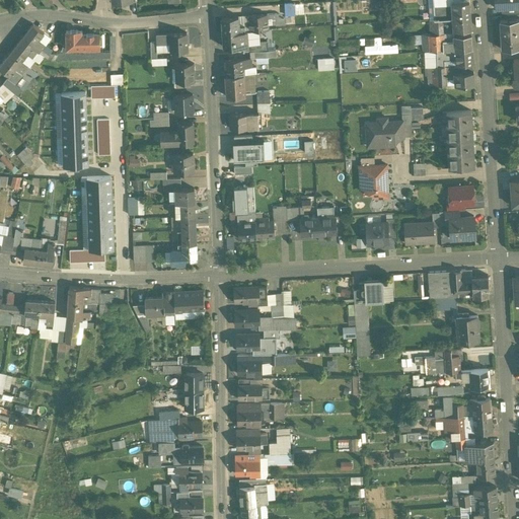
[(453,4),(433,5),(434,18),(453,17),(469,16),(468,0),(449,0),(450,2),(453,2),(453,4)]
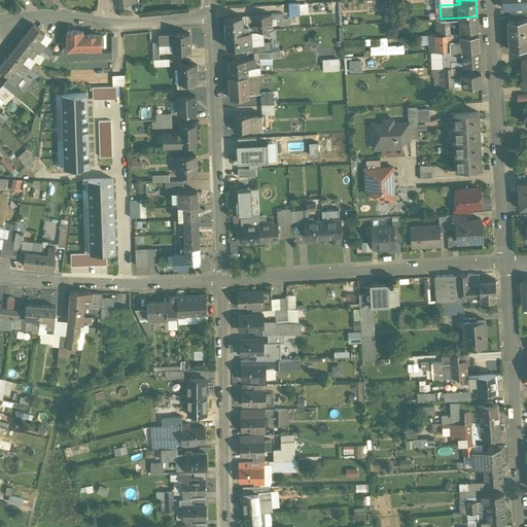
[(525,6),(508,7),(508,13),(526,12),(526,5),(525,6)]
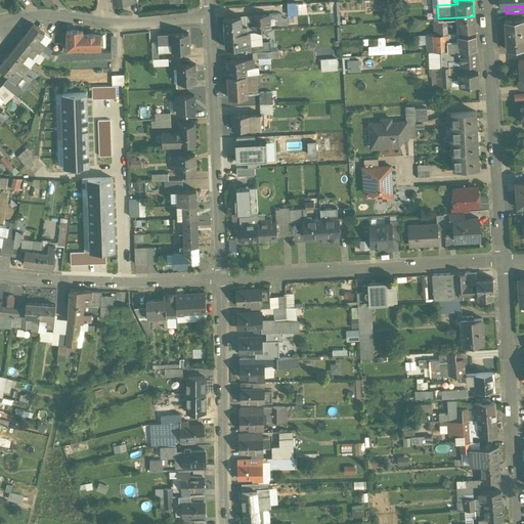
[(270,13),(252,14),(252,30),(270,29),(270,13)]
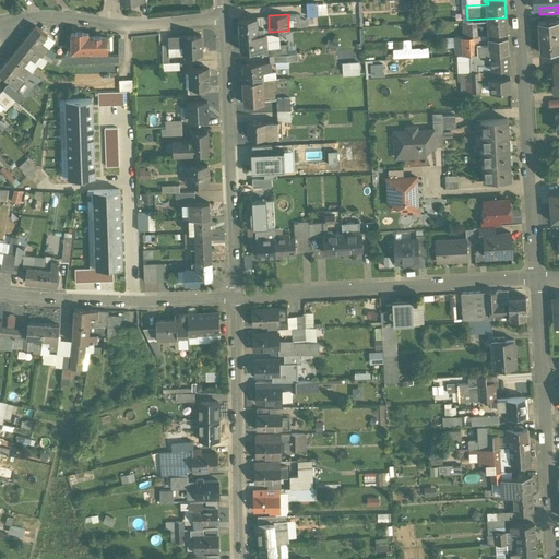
[(258,16),(239,18),(240,33),(258,32),(258,16)]
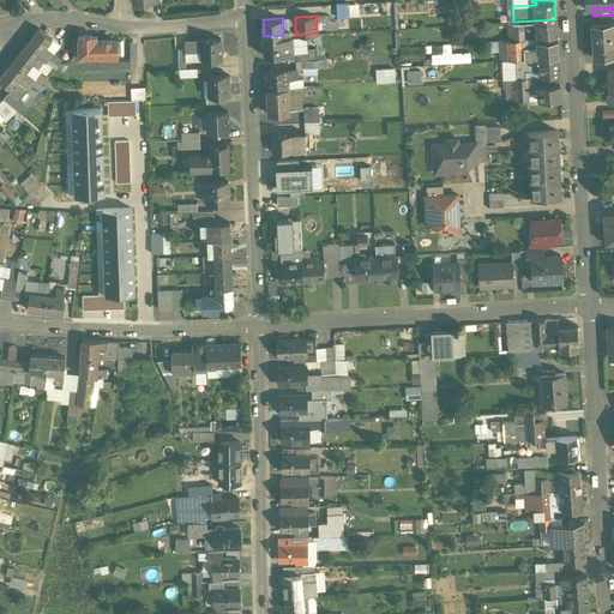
[(555,19),(536,20),(537,35),(557,34),(555,19)]
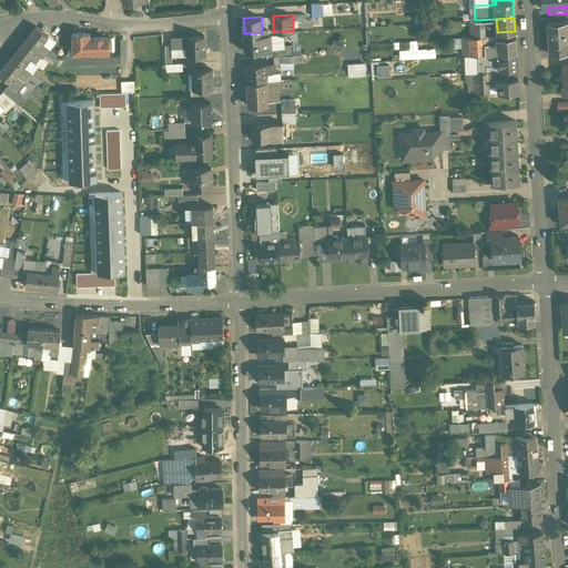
[(475,20),(469,20),(470,37),(485,36),(484,20),(475,20)]
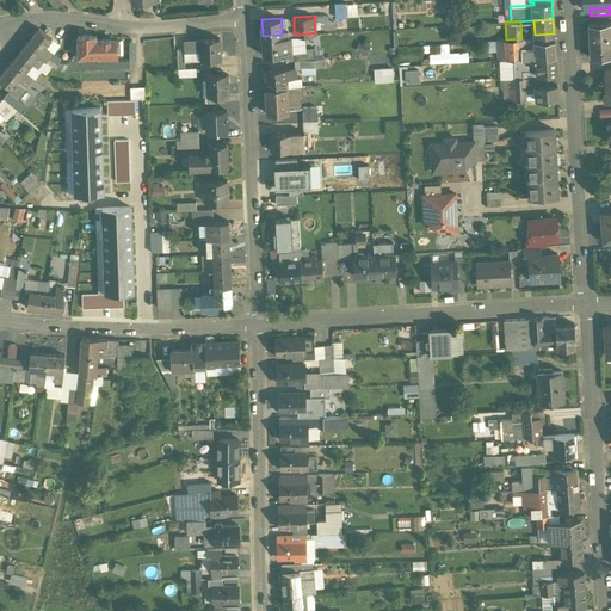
[(610,22),(587,24),(590,56),(610,55),(610,39),(610,35),(610,22)]
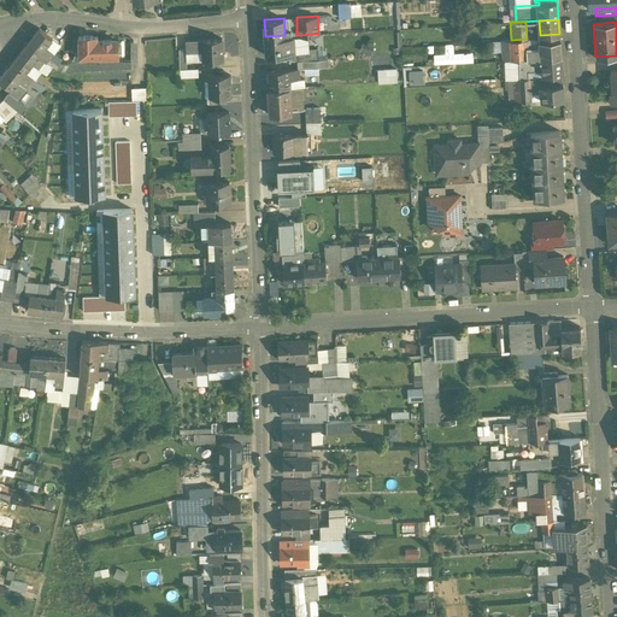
[(52,39),(39,28),(29,41),(50,57),(53,53),(46,47),(52,39)]
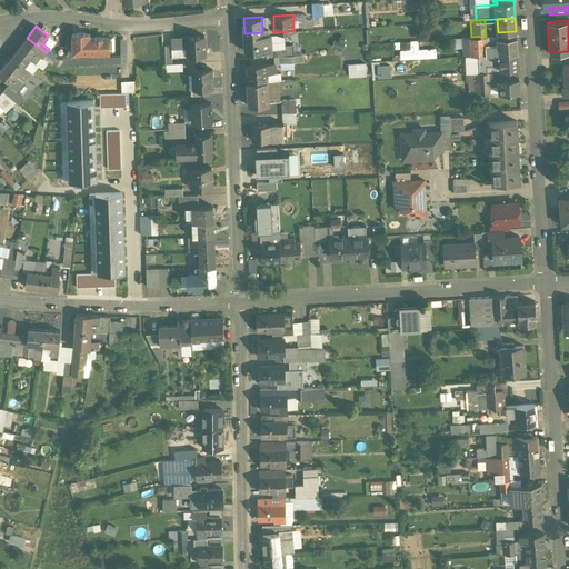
[(95,38),(90,38),(90,33),(85,33),(85,32),(77,33),(72,33),(72,52),(108,51),(108,38),(103,38),(103,37),(95,37),(95,38)]
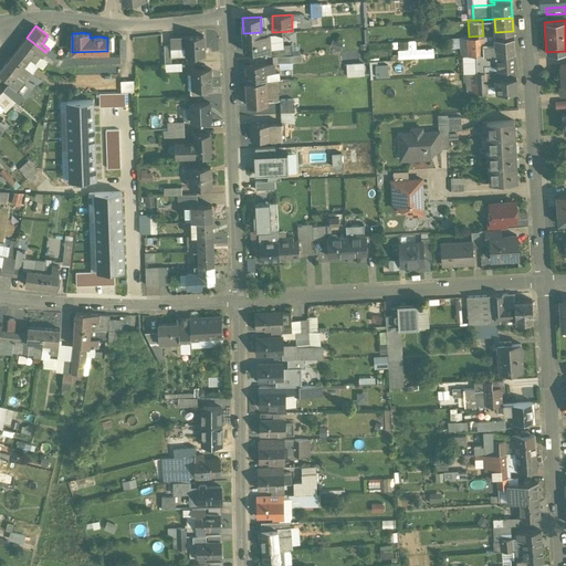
[(261,32),(243,33),(244,50),(265,49),(271,49),(271,48),(270,32),(261,32)]
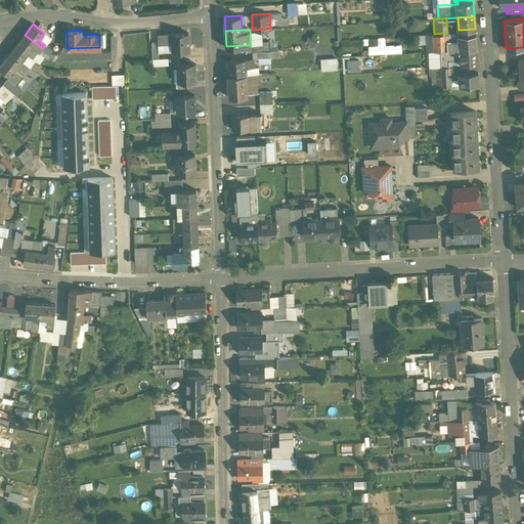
[(150,43),(150,32),(127,33),(127,44),(150,43)]
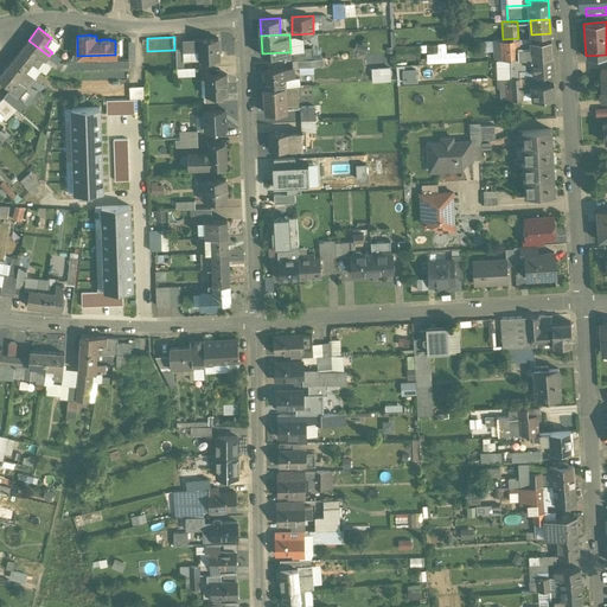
[(218,38),(199,39),(199,51),(200,61),(219,59),(218,38)]
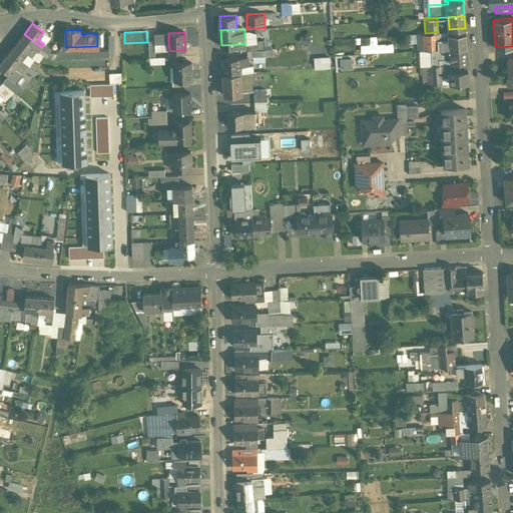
[(425,33),(423,33),(424,49),(431,49),(439,49),(438,32),(425,33)]
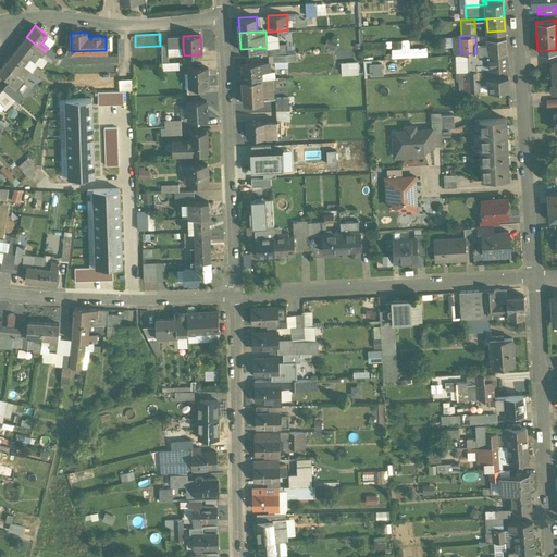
[(183,36),(168,36),(168,45),(168,48),(183,47),(183,36)]
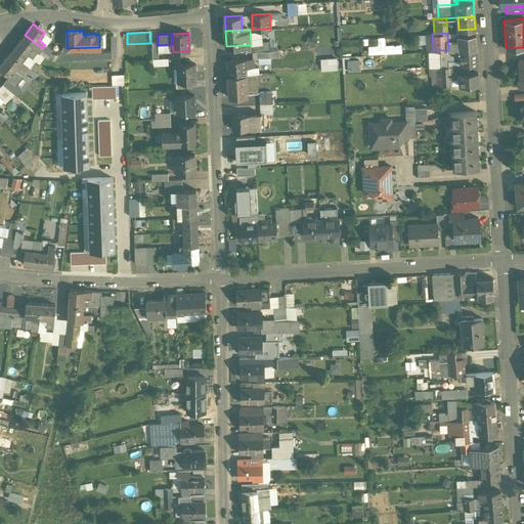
[(475,34),(459,35),(459,39),(455,39),(456,44),(459,44),(460,49),(476,48),(475,34)]
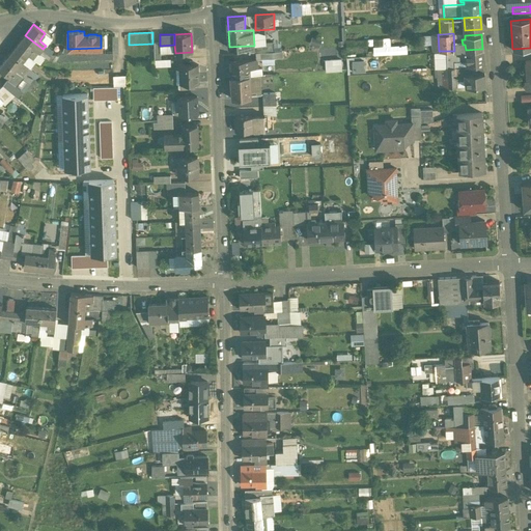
[(25,35),(17,47),(28,55),(33,48),(35,50),(39,53),(43,49),(25,35)]
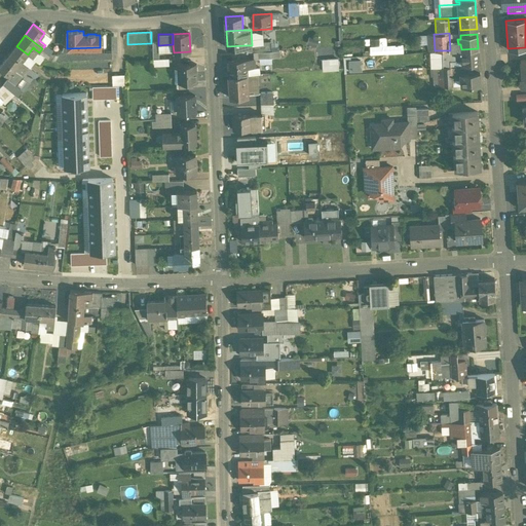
[(387,53),(387,37),(371,38),(371,54),(387,53)]
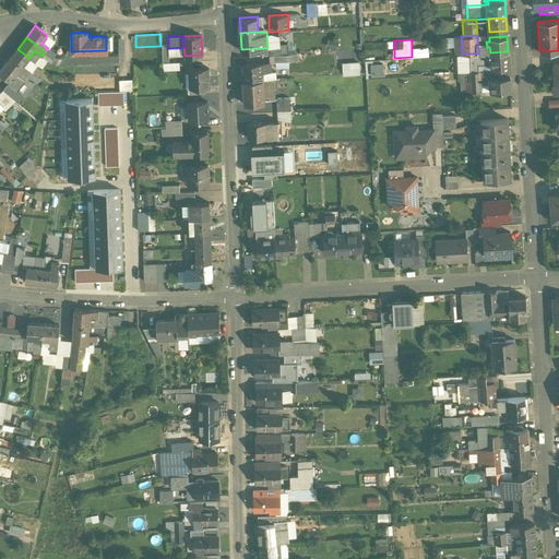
[(414,50),(425,50),(425,39),(413,39),(414,50)]
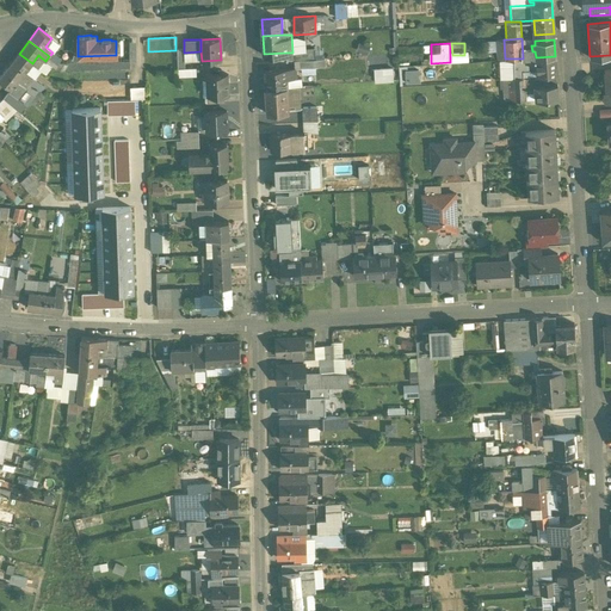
[(400,59),(423,57),(423,44),(400,45),(400,59)]
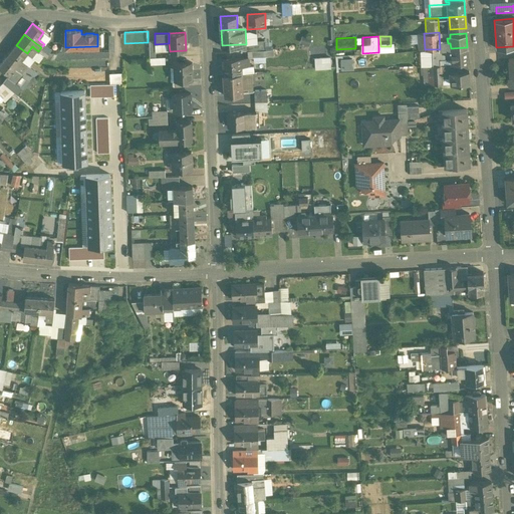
[(265,39),(249,40),(248,43),(246,43),(246,44),(241,44),(242,50),(253,50),(265,49),(265,39)]
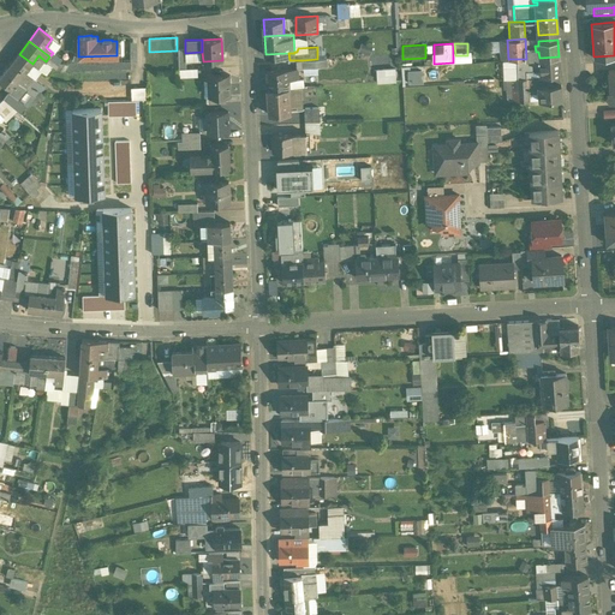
[(33,64),(19,54),(9,66),(29,83),(34,78),(27,72),(33,64)]
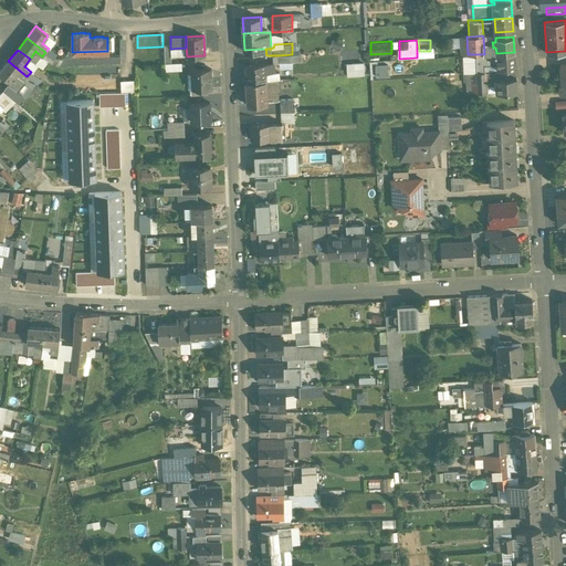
[(35,51),(30,59),(35,63),(40,59),(37,55),(38,53),(35,51)]
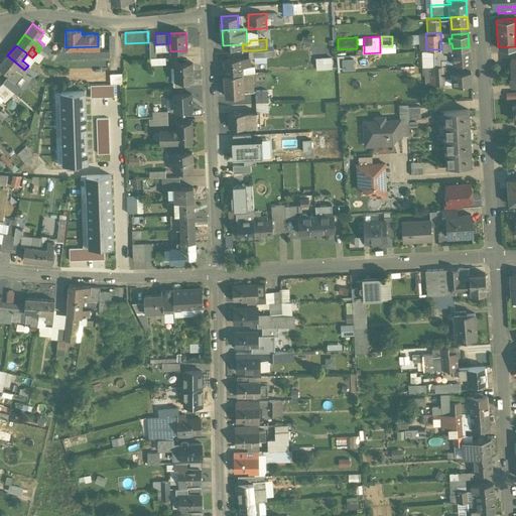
[(469,47),(453,48),(453,62),(470,61),(469,47)]
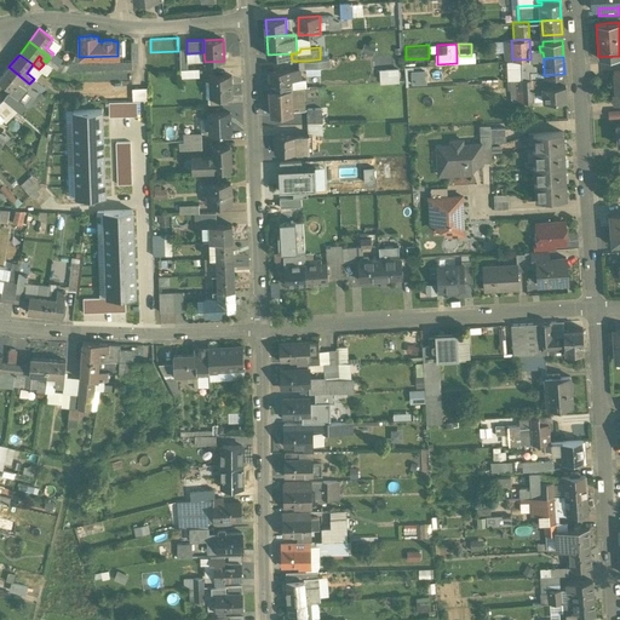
[(29,84),(9,67),(0,78),(0,81),(12,91),(18,82),(26,87),(29,84)]
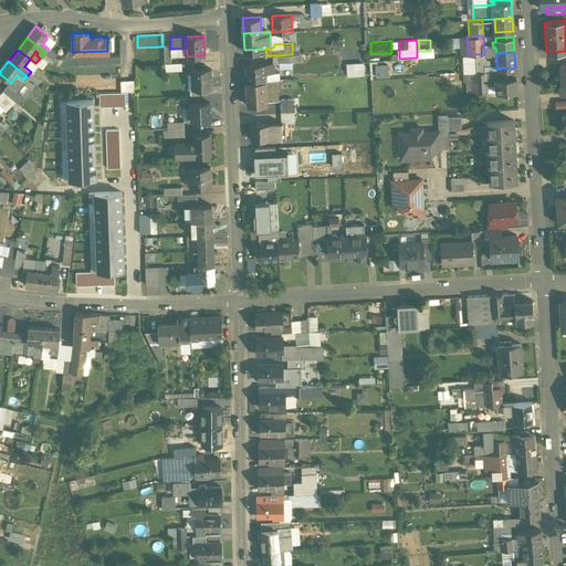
[(347,62),(347,75),(366,74),(365,62),(347,62)]
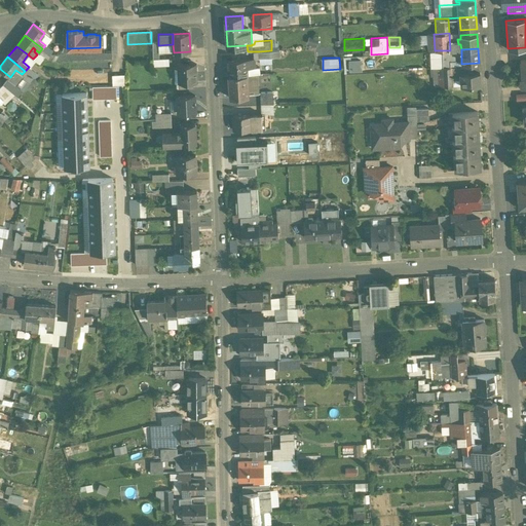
[(247,59),(228,60),(229,76),(248,75),(248,68),(247,59)]
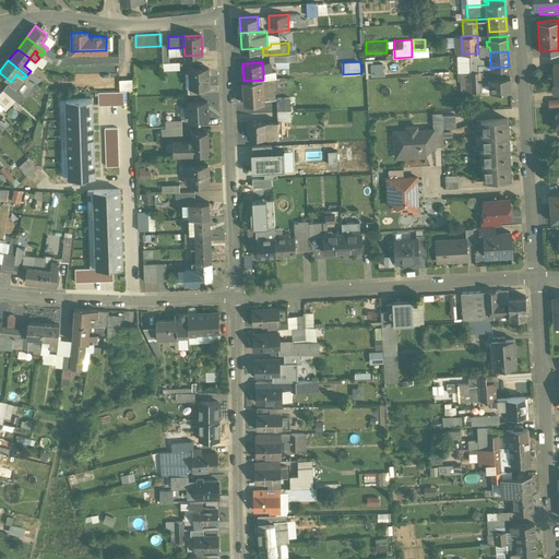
[(371,62),(372,75),(385,75),(385,62),(371,62)]
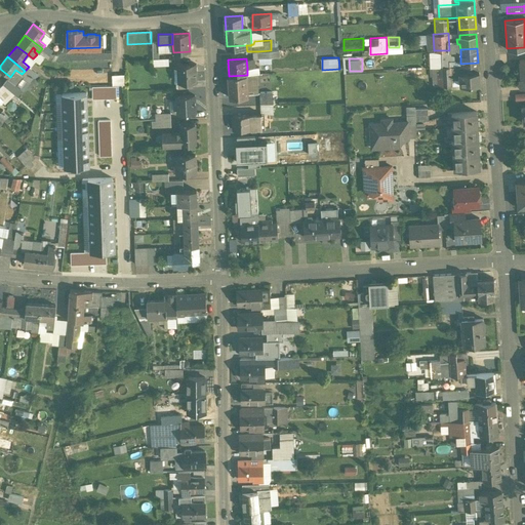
[(196,64),(174,65),(174,68),(177,68),(177,82),(196,81),(196,64)]
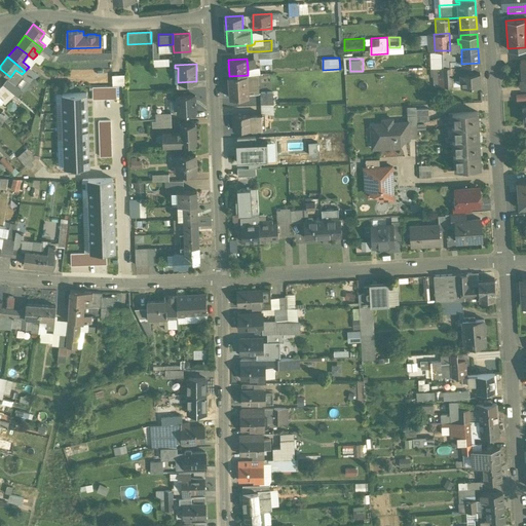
[(460,66),(450,67),(451,75),(461,75),(461,72),(460,66)]
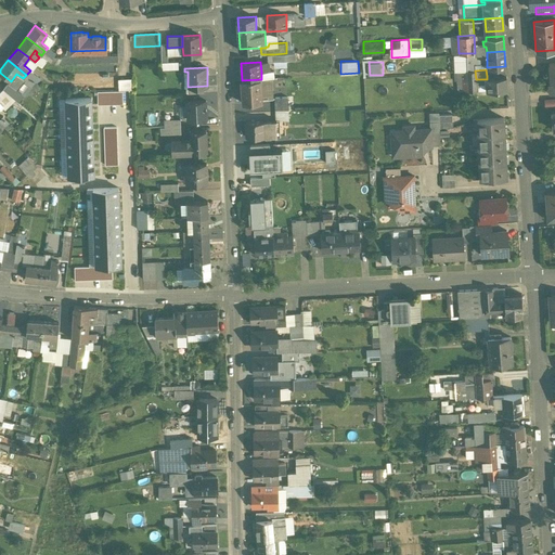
[(468,71),(460,72),(461,80),(461,91),(477,90),(476,79),(475,71),(468,71)]
